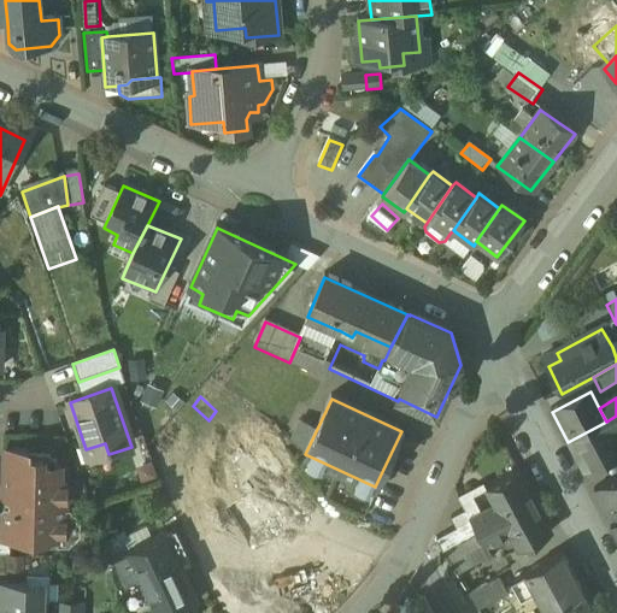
[(616,416),(606,422),(615,437),(616,435),(616,416)]
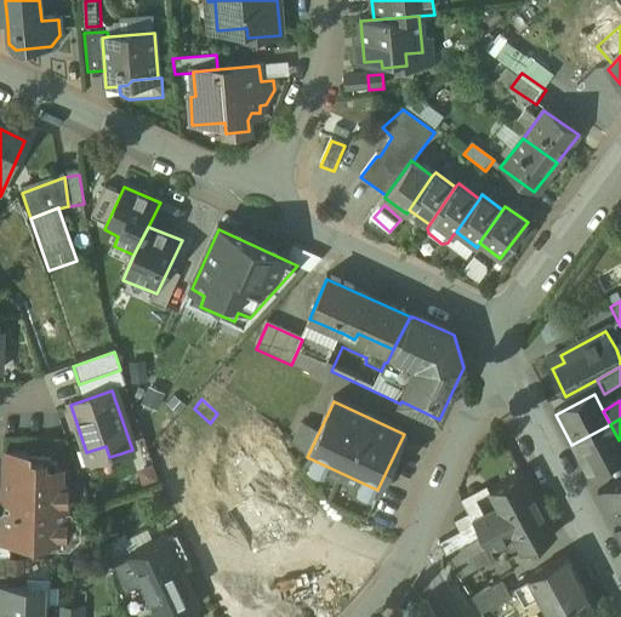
[(610,424),(571,445),(587,475),(620,457),(620,445),(619,440),(610,424)]
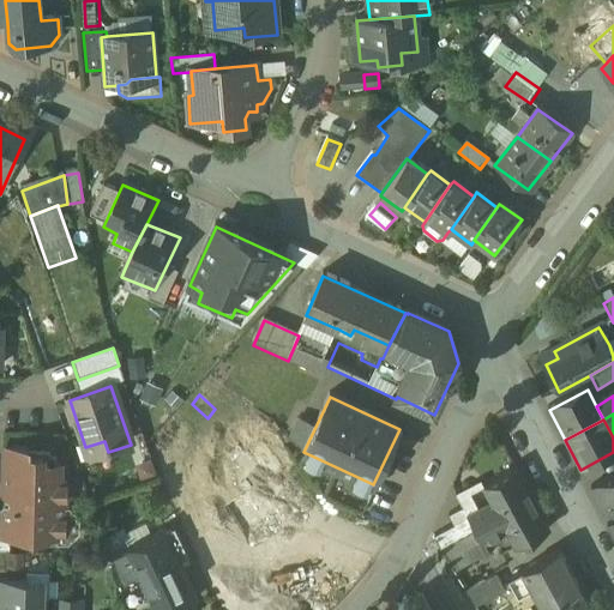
[(284,472),(265,444),(248,456),(268,483),(284,472)]
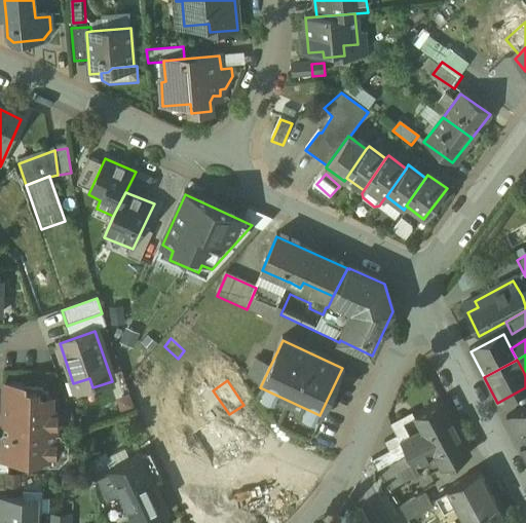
[(37,393),(24,393),(24,386),(4,385),(3,425),(6,428),(10,428),(10,435),(6,435),(2,438),(2,448),(2,460),(8,460),(58,462),(64,456),(64,447),(58,440),(55,440),(57,415),(51,410),(51,401),(49,398),(36,398),(37,393)]
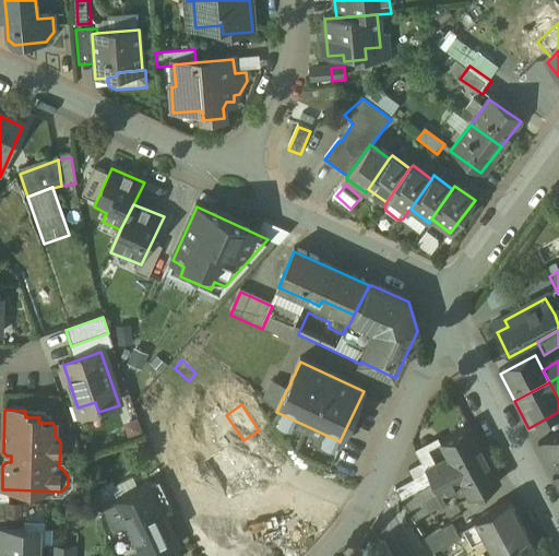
[(226,415),(216,422),(215,448),(210,451),(214,459),(236,445),(244,440),(226,415)]
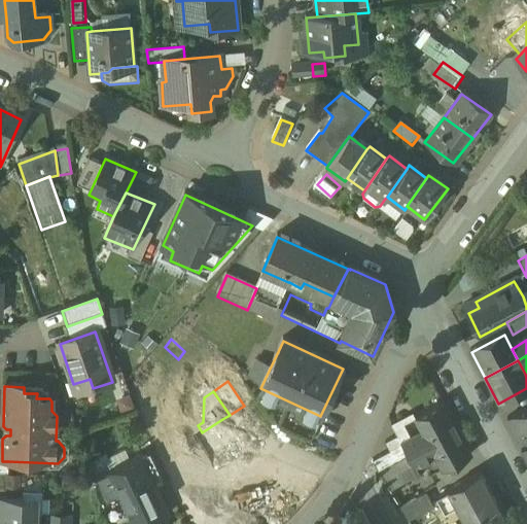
[(444,406),(416,419),(423,433),(429,446),(457,431),(444,406)]
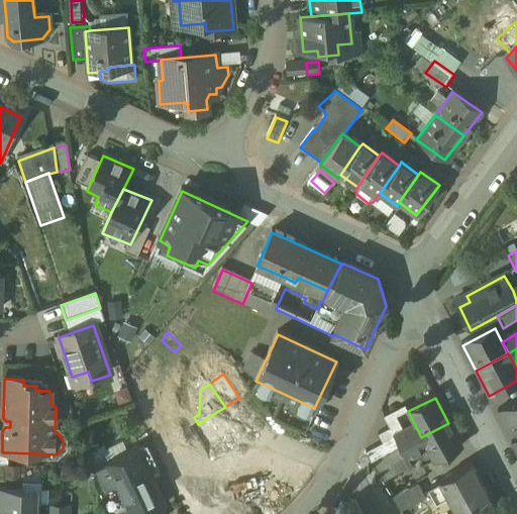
[(516,402),(498,413),(511,438),(516,435),(516,402)]
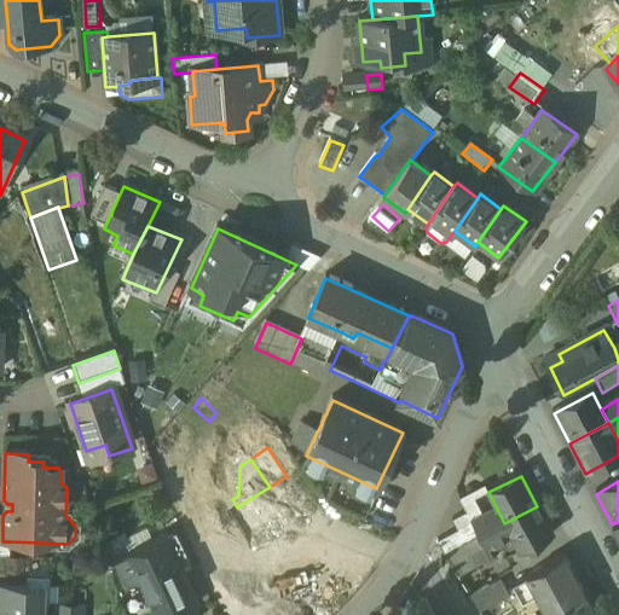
[(261,492),(237,508),(225,516),(256,562),(293,538),(261,492)]
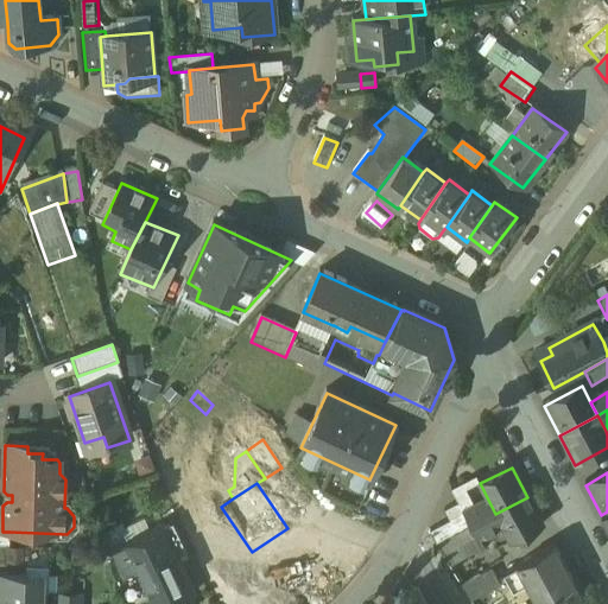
[(527,497),(495,514),(504,528),(511,544),(543,527),(527,497)]
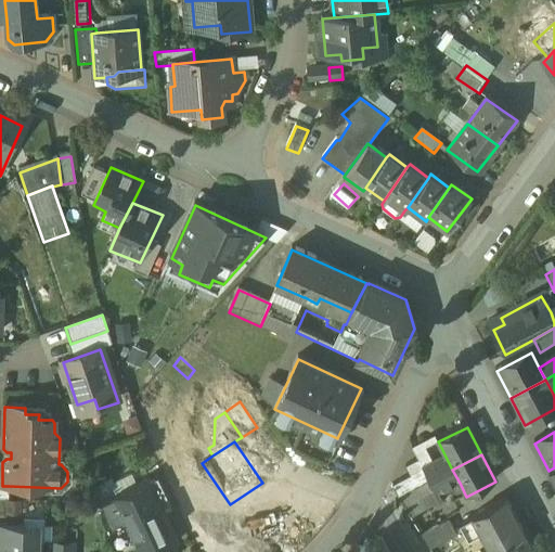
[(423,467),(423,469),(429,482),(452,470),(446,457),(423,467)]
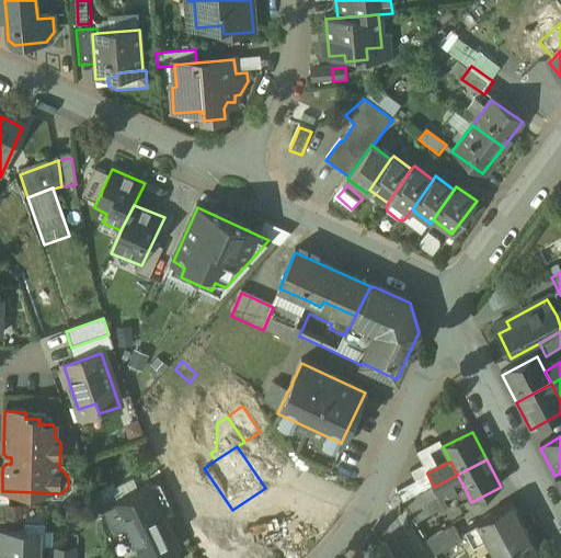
[(415,484),(396,493),(401,503),(434,487),(427,474),(427,473),(424,467),(410,474),(415,484)]
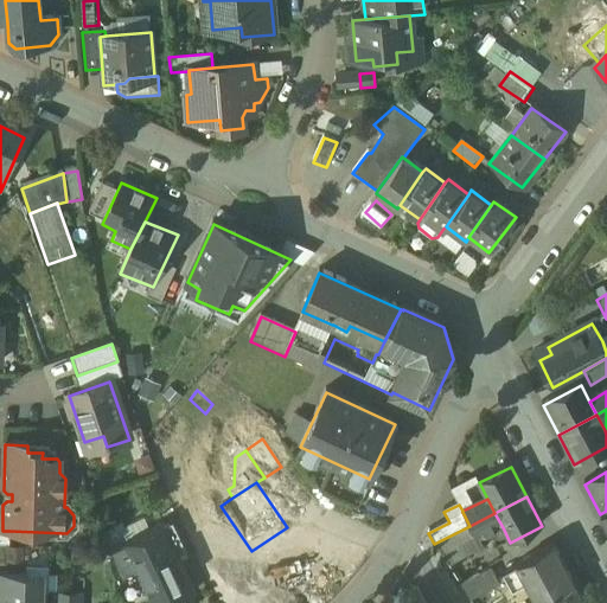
[(494,513),(470,526),(478,540),(503,527),(494,513)]
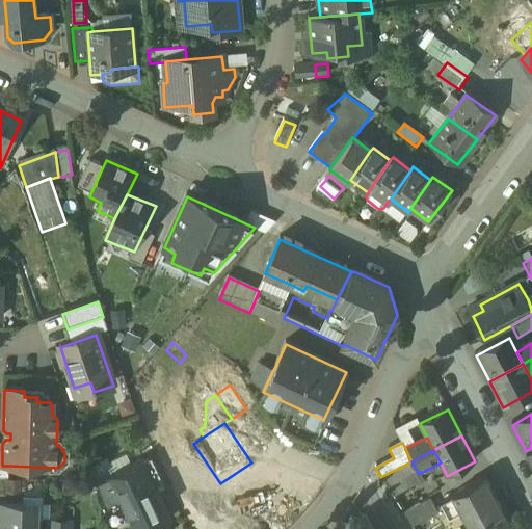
[(2,453),(0,452),(0,478),(8,479),(8,466),(2,466),(2,453)]
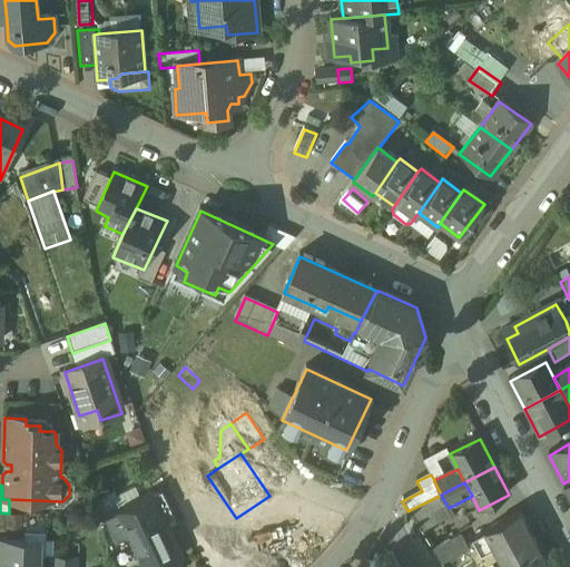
[(175,520),(161,494),(153,498),(166,525),(175,520)]
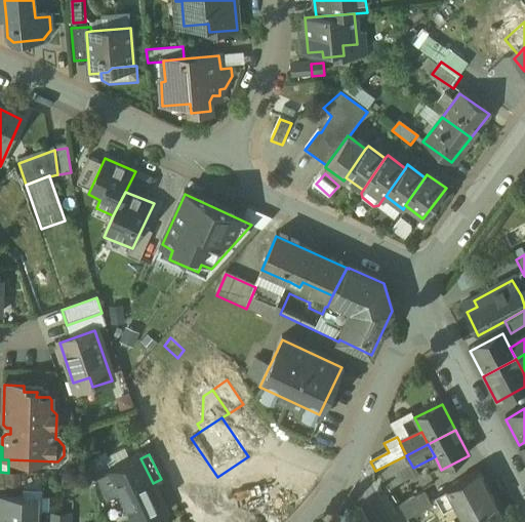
[(111,472),(110,473),(121,495),(132,521),(160,521),(159,519),(167,515),(153,483),(140,458),(111,472)]
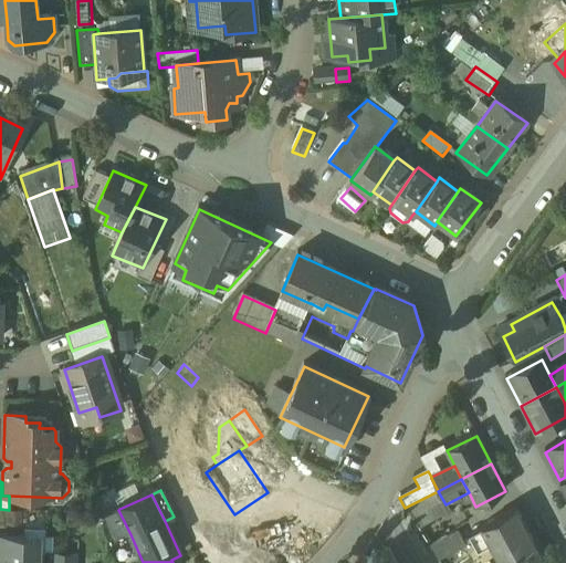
[(119,509),(100,518),(108,544),(130,534),(118,510),(119,509)]
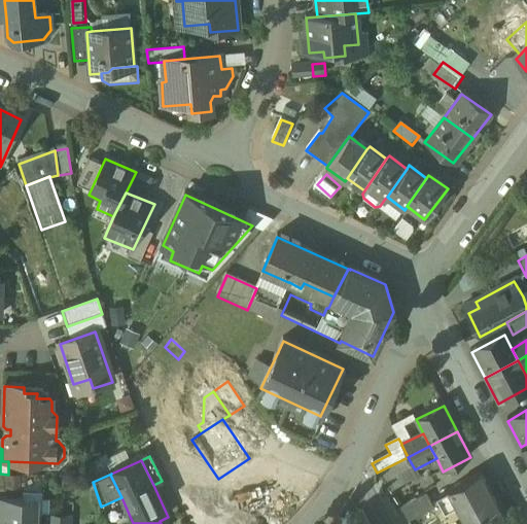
[(480,475),(450,490),(451,492),(459,508),(467,523),(498,508),(480,475)]
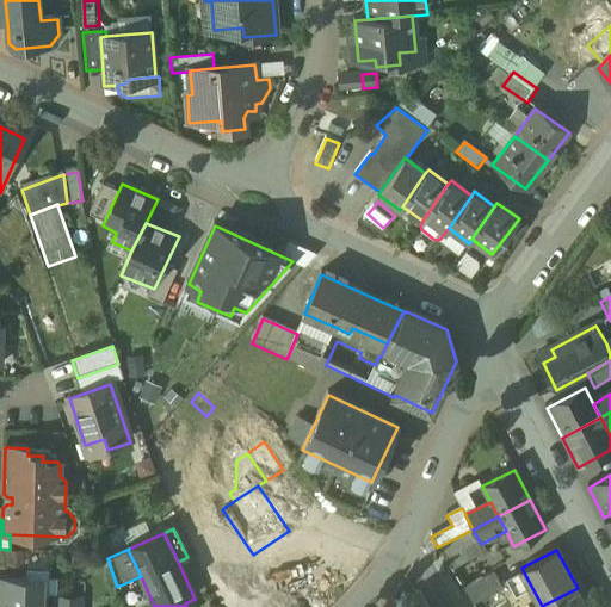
[(523,570),(507,577),(517,595),(532,588),(523,570)]
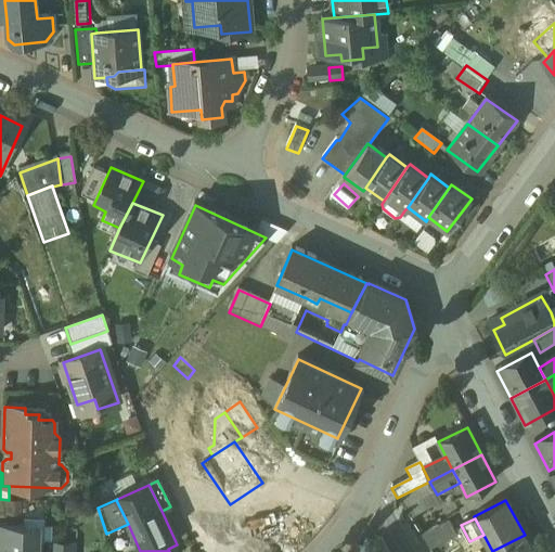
[(449,520),(421,535),(430,551),(457,537),(449,520)]
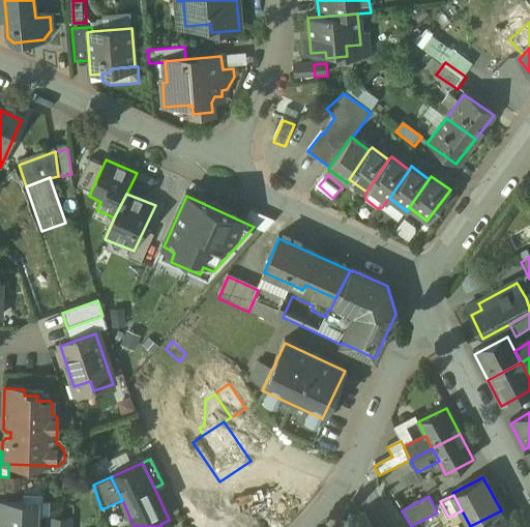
[(35,526),(36,503),(0,502),(0,526),(35,526)]
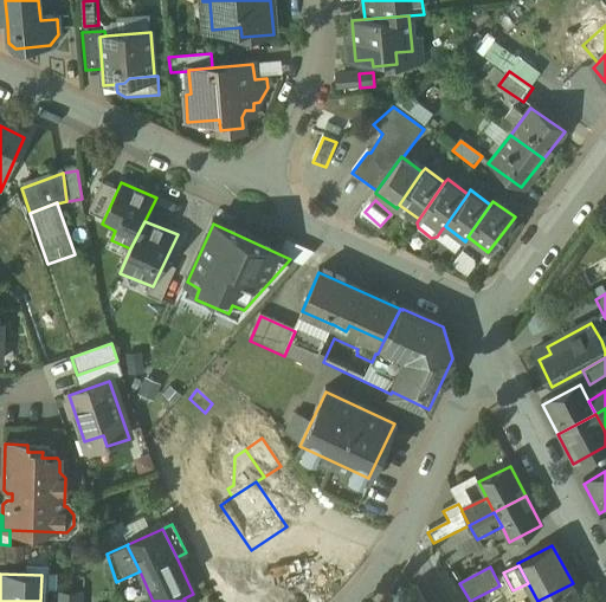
[(582,601),(573,583),(537,601),(582,601)]
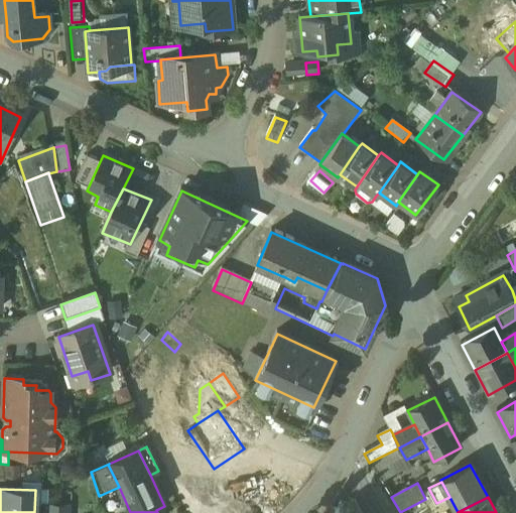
[(359,512),(354,501),(335,511),(335,512),(359,512)]
